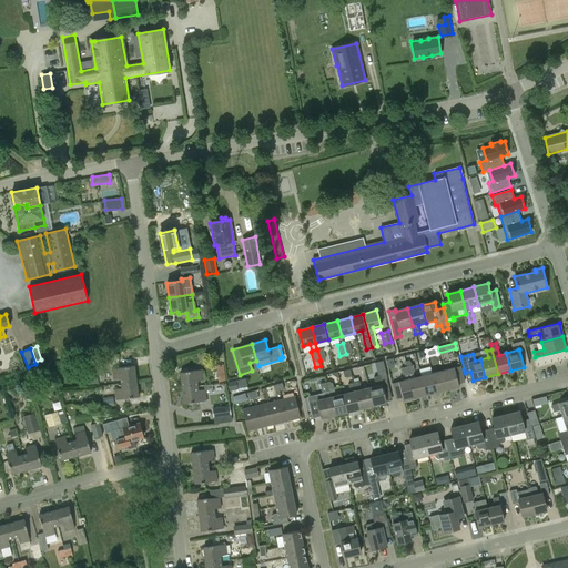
[(405,362),(407,366),(415,398),(425,396),(421,376),(414,378),(413,372),(414,372),(413,365),(412,365),(409,361),(405,362)]
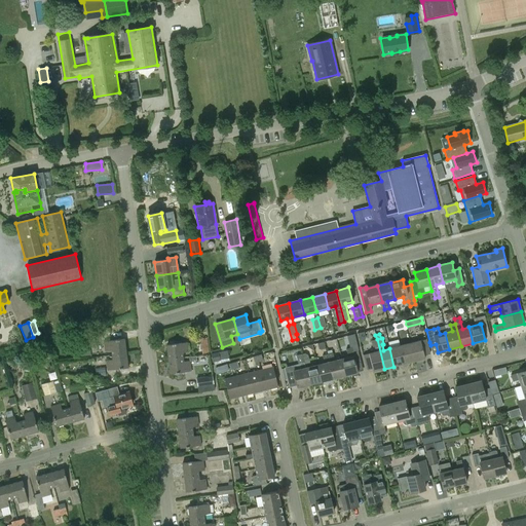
[(195,345),(196,352),(201,351),(202,355),(209,354),(207,338),(200,339),(200,344),(195,345)]
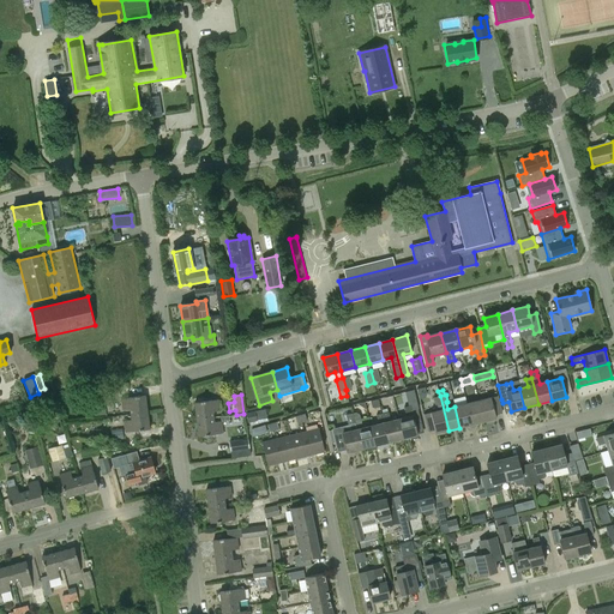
[(131,414),(148,413),(145,396),(121,398),(124,410),(130,409),(131,414)]
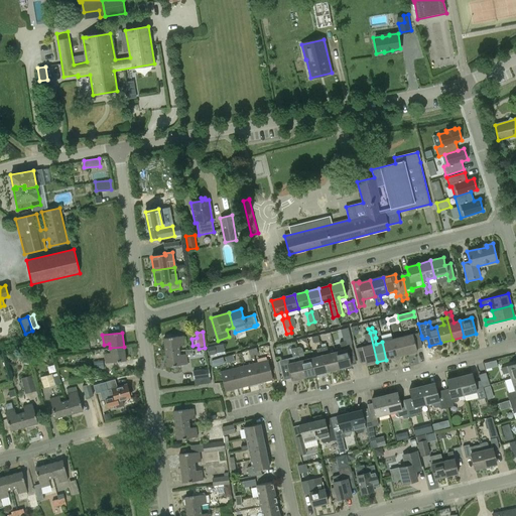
[(360,363),(366,362),(367,365),(377,362),(370,333),(364,335),(365,341),(367,340),(368,346),(356,349),(360,363)]
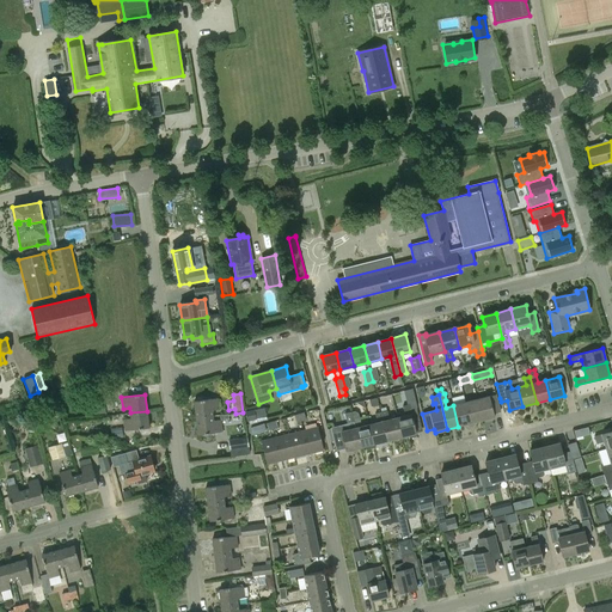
[(495,417),(494,414),(501,411),(496,395),(477,399),(482,421),(495,417)]
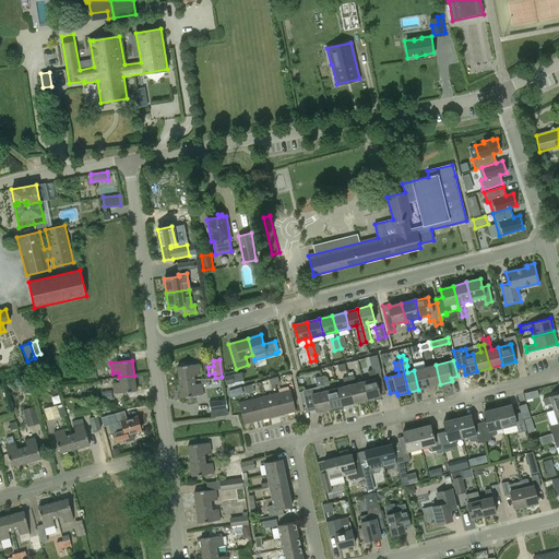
[(179,381),(194,380),(193,375),(200,373),(199,364),(177,367),(179,381)]
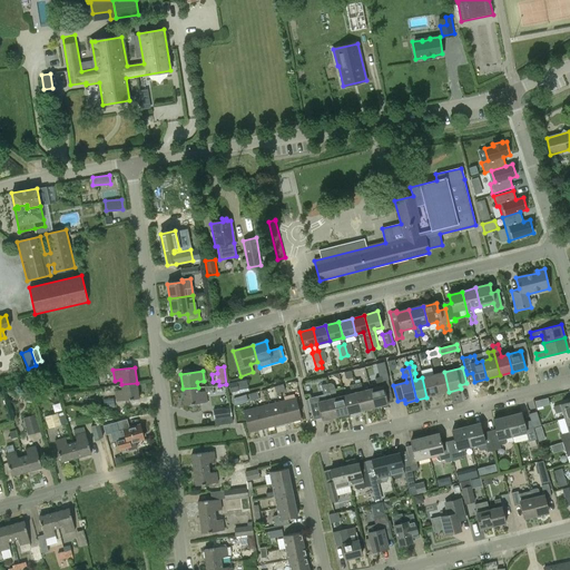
[(433,375),(439,394),(449,392),(444,372),(433,375)]
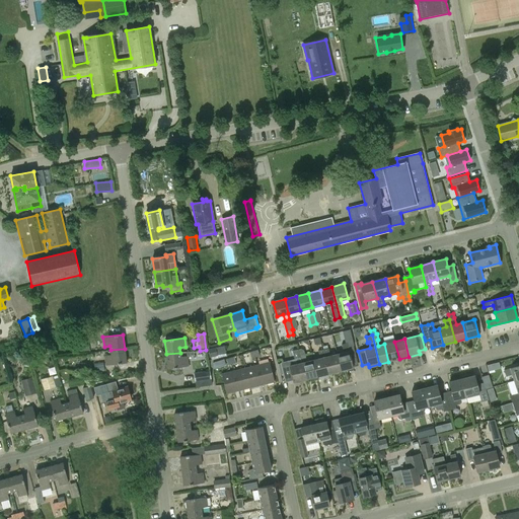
[(384,344),(388,362),(399,359),(394,342),(384,344)]
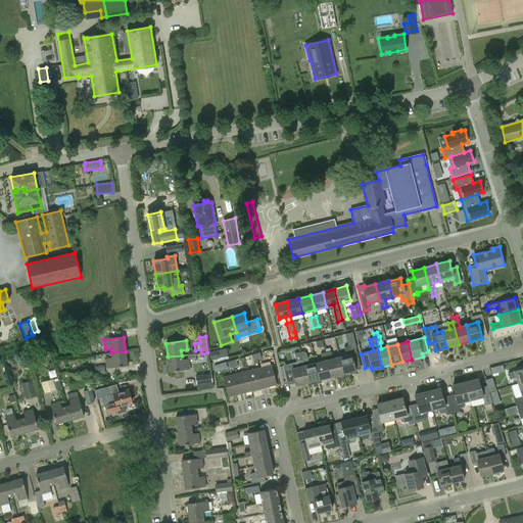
[(359,360),(358,360),(354,348),(350,349),(349,345),(343,347),(346,355),(339,358),(343,373),(354,371),(354,370),(361,369),(359,360)]
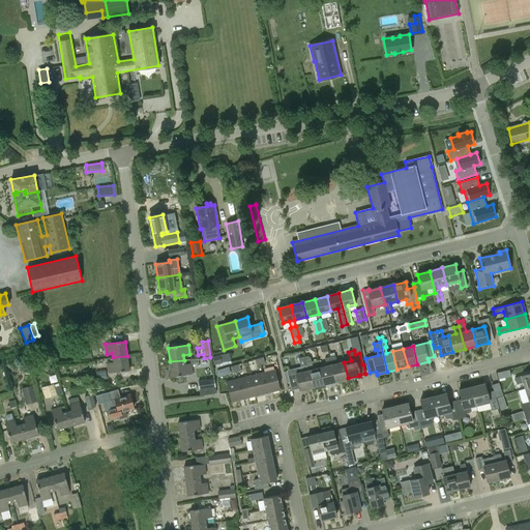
[(214,365),(222,363),(221,355),(212,356),(214,365)]
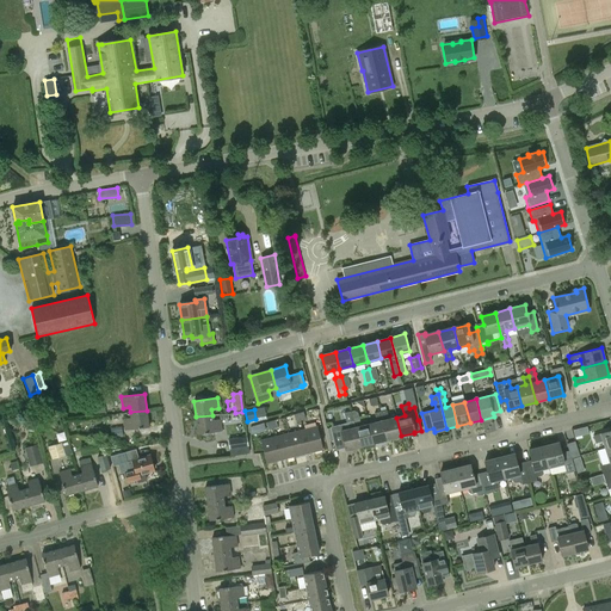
[(147,411),(130,412),(130,418),(124,419),(125,430),(149,427),(147,411)]
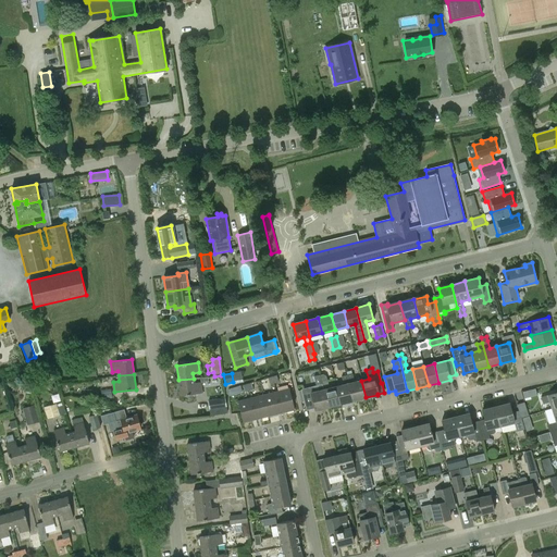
[(319,375),(322,384),(327,407),(339,404),(335,386),(329,388),(326,376),(323,374),(319,375)]
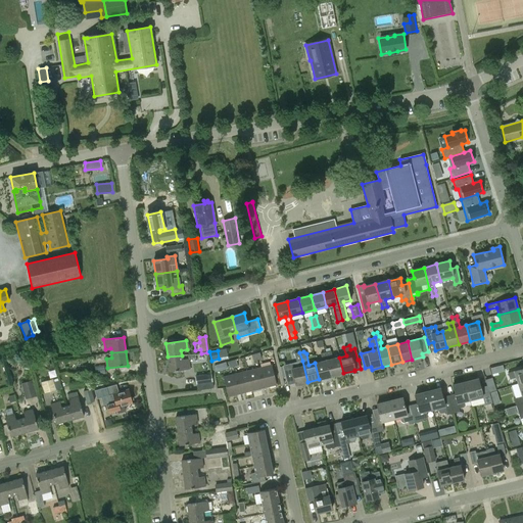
[(333,359),(331,351),(325,352),(331,376),(343,373),(339,358),(333,359)]
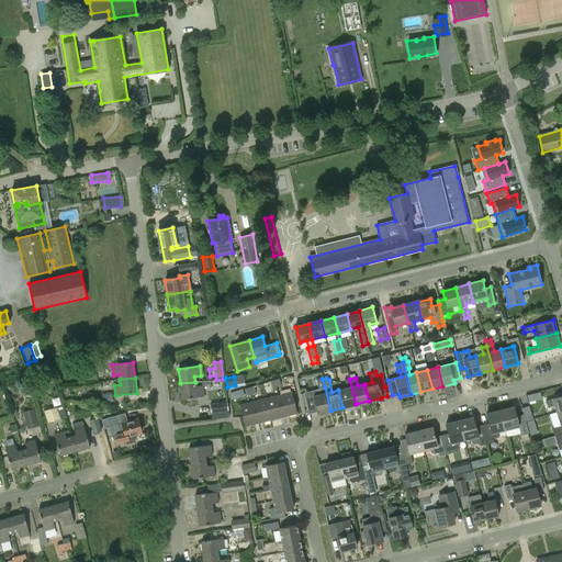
[(346,389),(338,390),(343,407),(356,404),(349,379),(344,380),(346,389)]
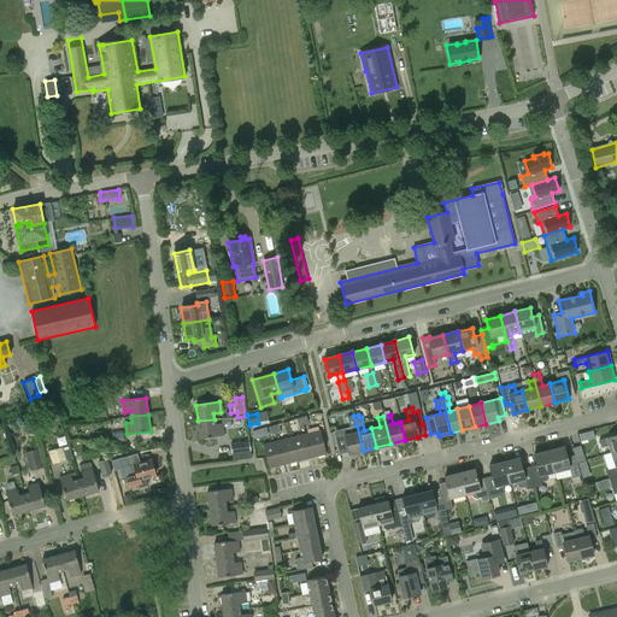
[(215,419),(198,421),(200,439),(224,435),(222,423),(215,424),(215,419)]
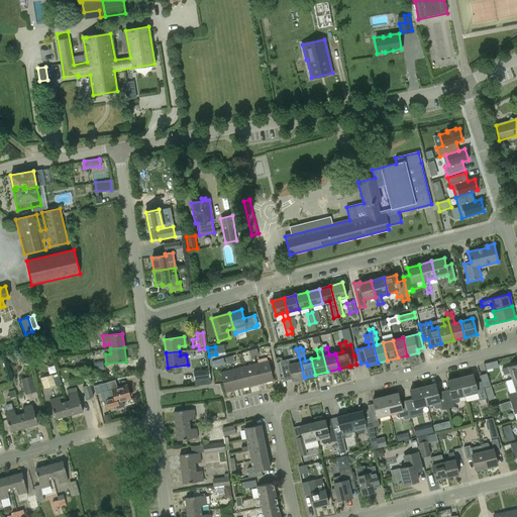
[(282,360),(285,373),(289,372),(292,381),(304,378),(299,356),(282,360)]
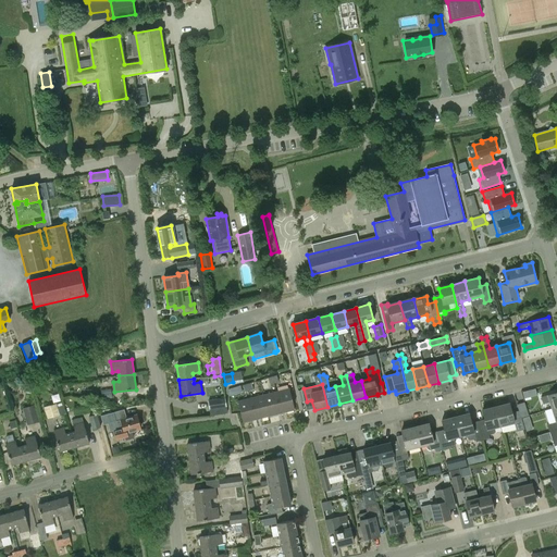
[(240,385),(229,390),(229,396),(243,392),(240,385)]
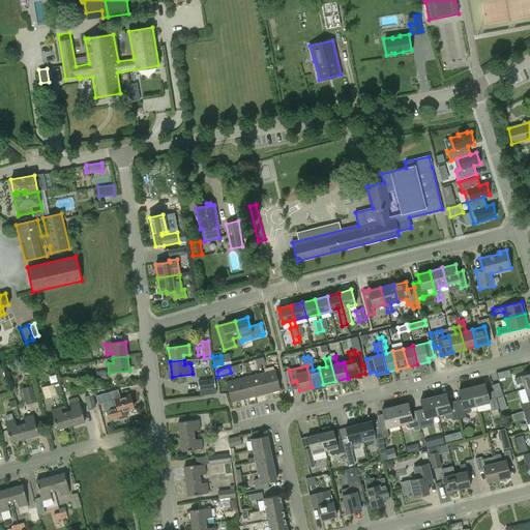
[(263,373),(268,393),(281,390),(275,370),(263,373)]
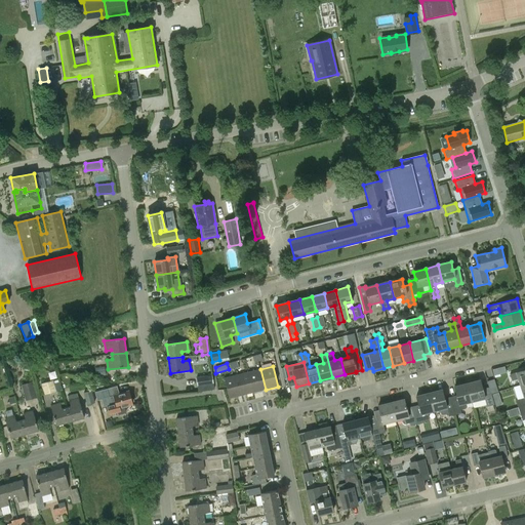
[(505,366),(492,368),(493,378),(507,376),(505,366)]
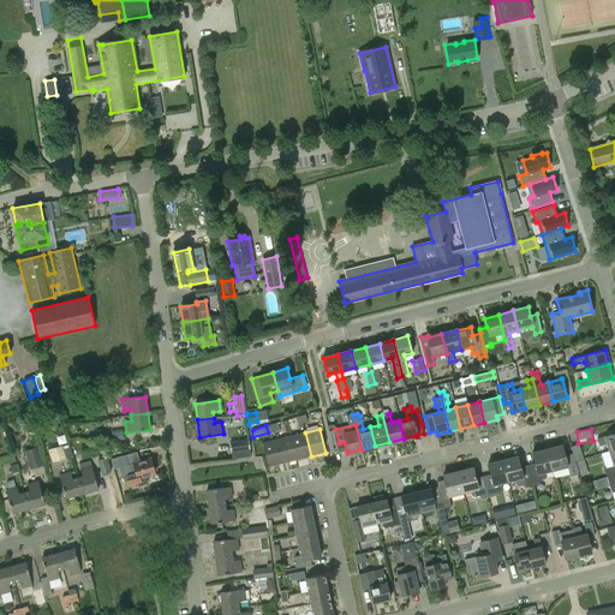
[(113,441),(124,440),(123,430),(111,431),(113,441)]
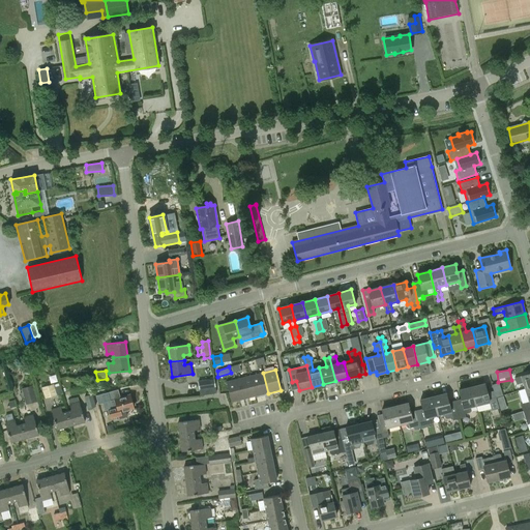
[(268,393),(263,373),(251,376),(256,395),(268,393)]
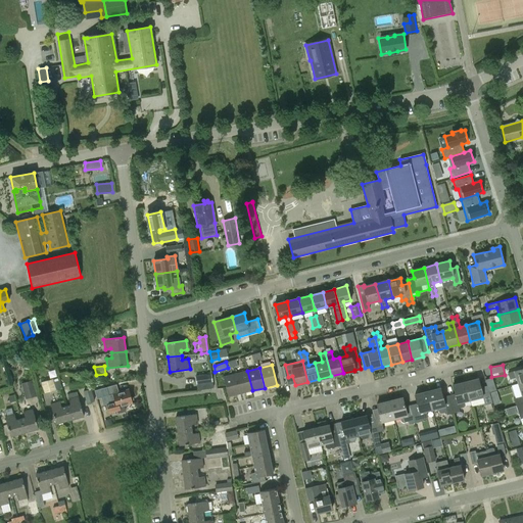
[(510,379),(516,378),(518,383),(522,381),(522,368),(514,371),(508,373),(510,379)]
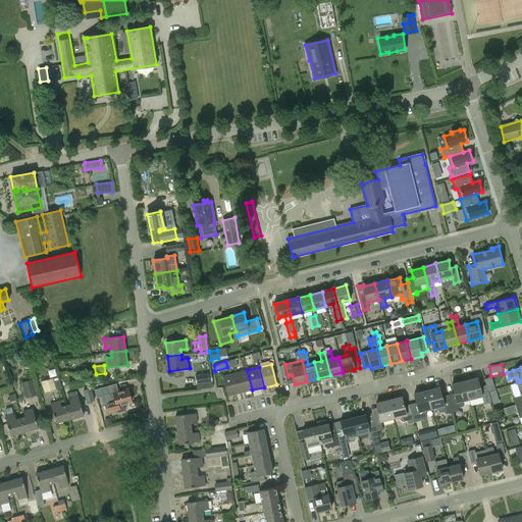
[(252,389),(247,370),(236,373),(240,393),(252,389)]
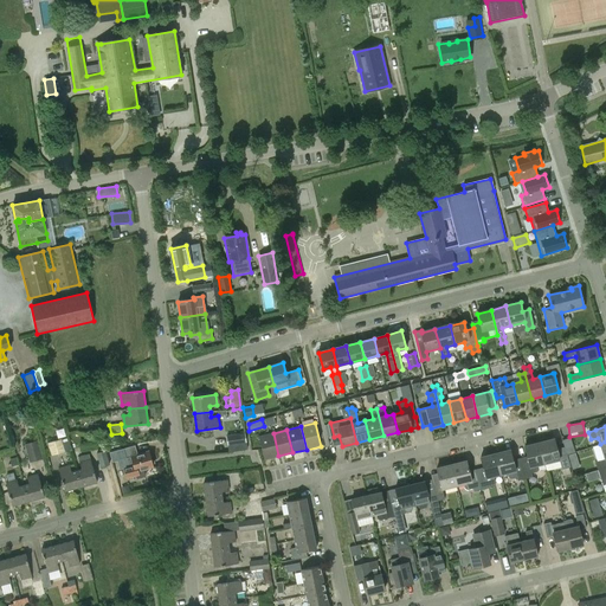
[(278,456),(274,433),(259,437),(264,459),(278,456)]
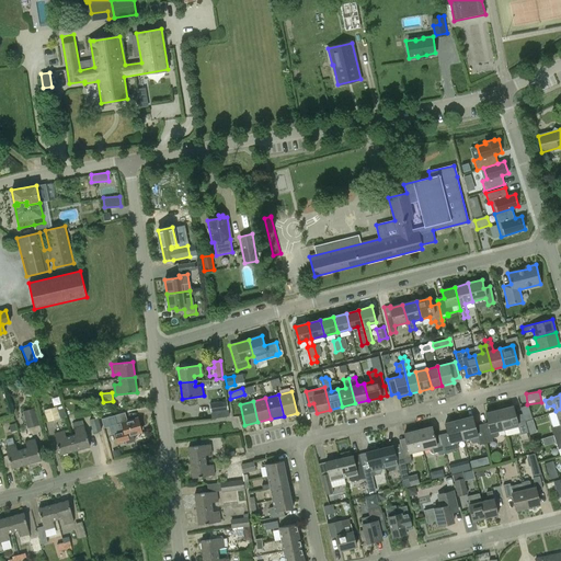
[(88,405),(73,408),(76,418),(89,415),(88,405)]
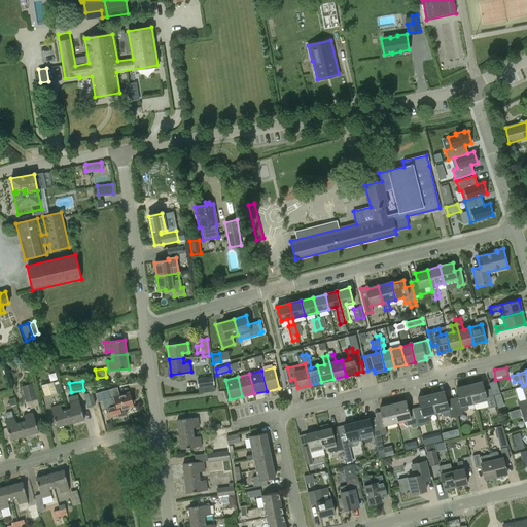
[(496,381),(489,383),(492,392),(493,395),(499,393),(496,381)]
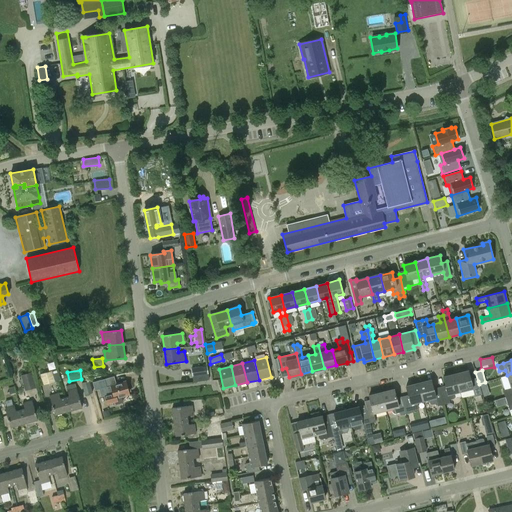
[(51,371),(40,375),(41,378),(43,385),(61,380),(59,374),(58,374),(53,376),(52,375),(51,371)]
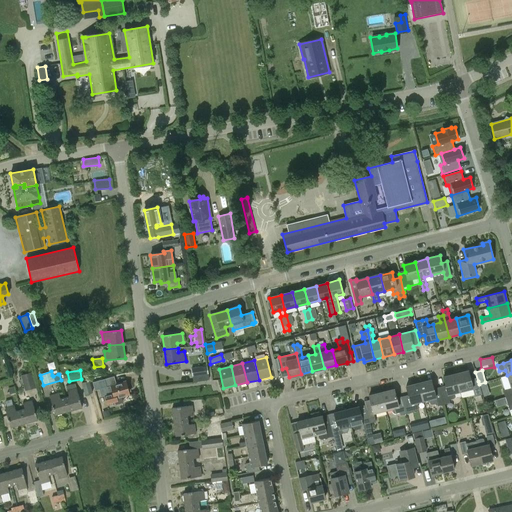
[(468,371),(456,374),(460,391),(472,388),(474,397),(481,395),(482,395),(479,384),(478,381),(471,383),(468,371)]
